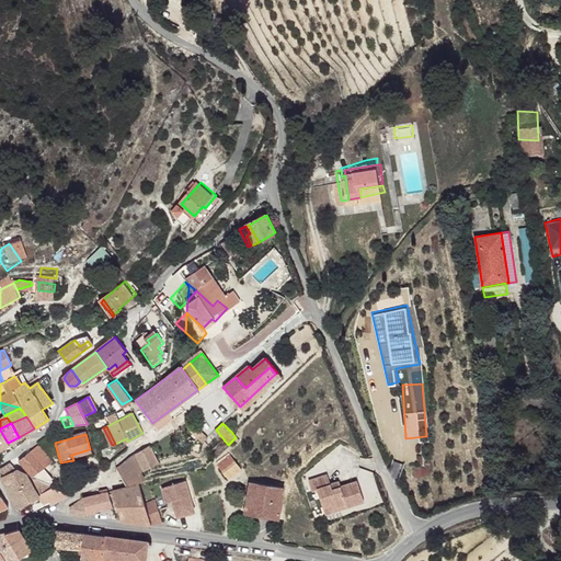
[(148,445),(128,455),(137,472),(157,461),(149,447),(148,445)]
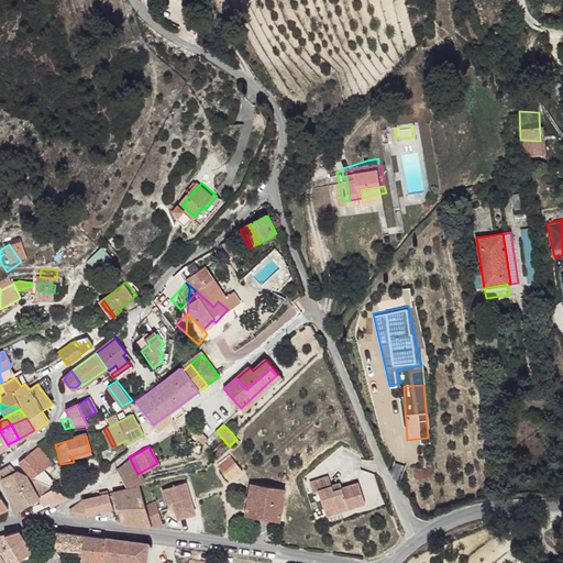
[(40,449),(18,462),(31,477),(55,465),(40,449)]
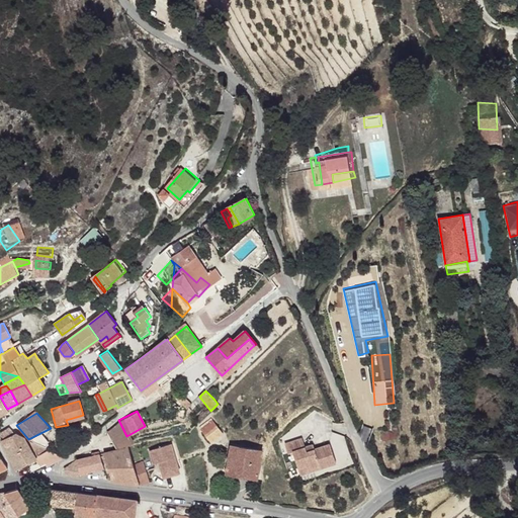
[(83,415),(66,420),(68,425),(84,419),(83,415)]
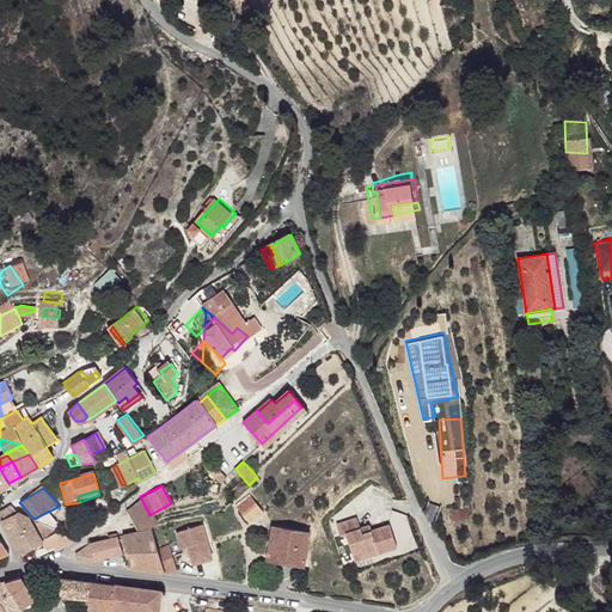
[(140,496),(126,509),(138,526),(148,524),(153,521),(150,515),(140,496)]
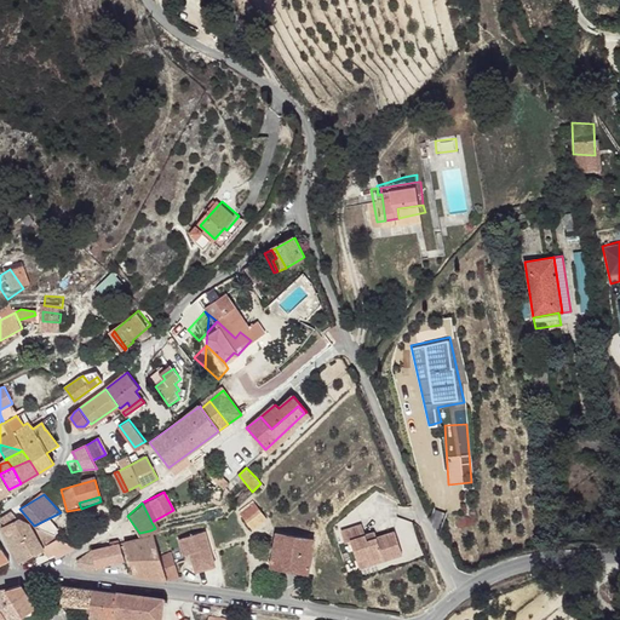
[(241,515),(252,530),(267,518),(256,503),(241,515)]
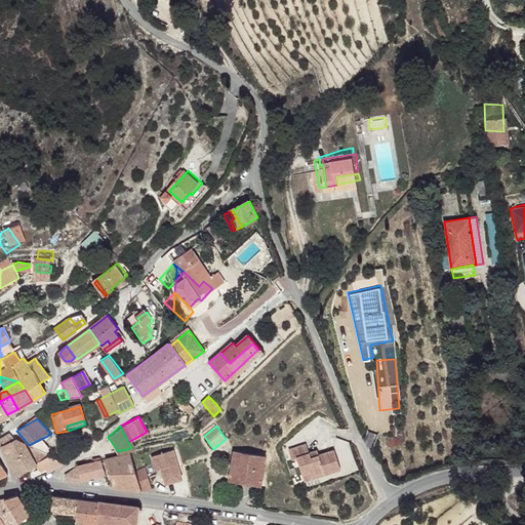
[(7,436),(0,439),(0,445),(0,446),(13,439),(7,436)]
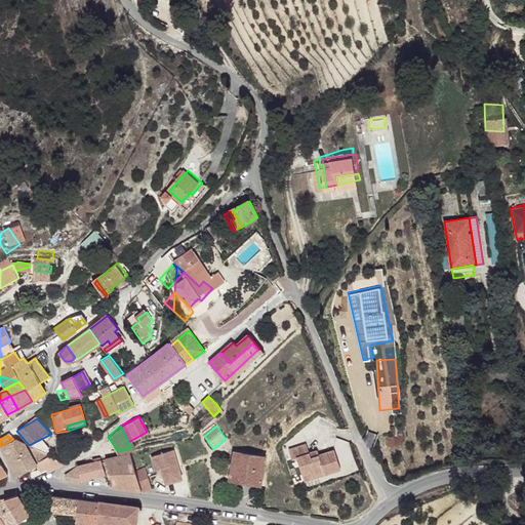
[(13,439),(0,446),(15,475),(36,466),(34,461),(27,448),(25,444),(13,439)]
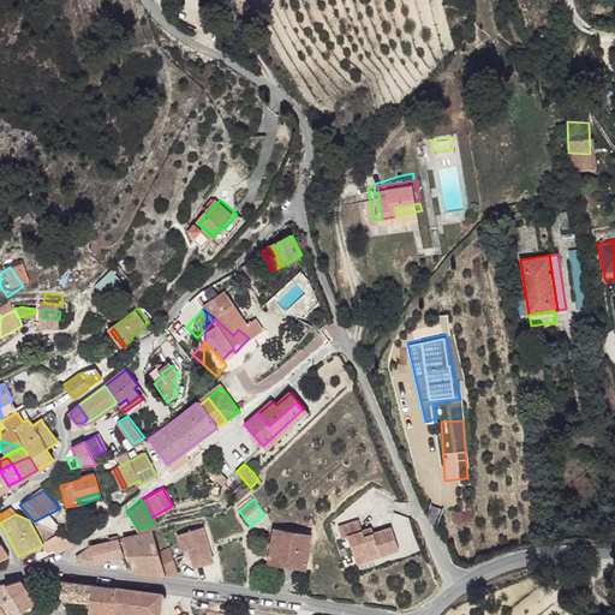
[(358,519),(338,526),(341,537),(347,536),(356,562),(399,548),(392,526),(374,532),(363,536),(362,530),(358,519)]
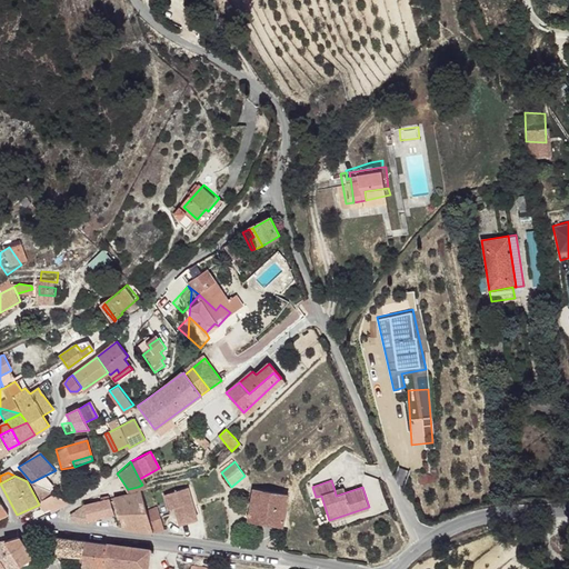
[(186,483),(161,490),(166,505),(172,503),(177,521),(193,517),(186,483)]
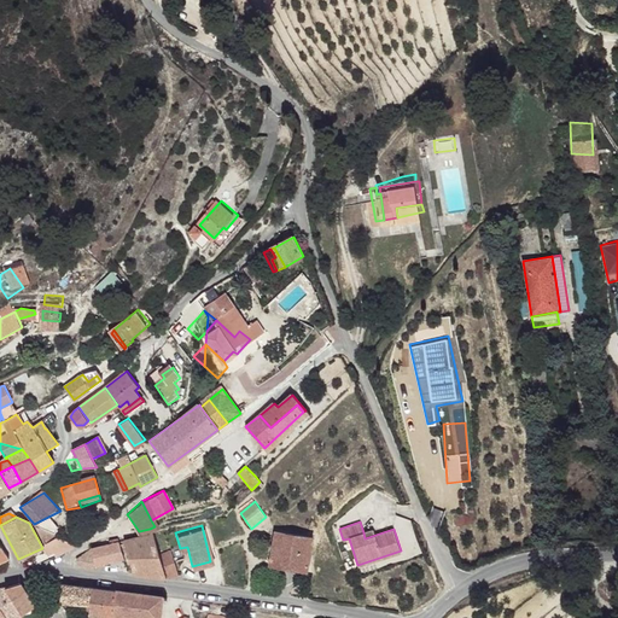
[(33,526),(31,528),(40,543),(52,537),(33,526)]
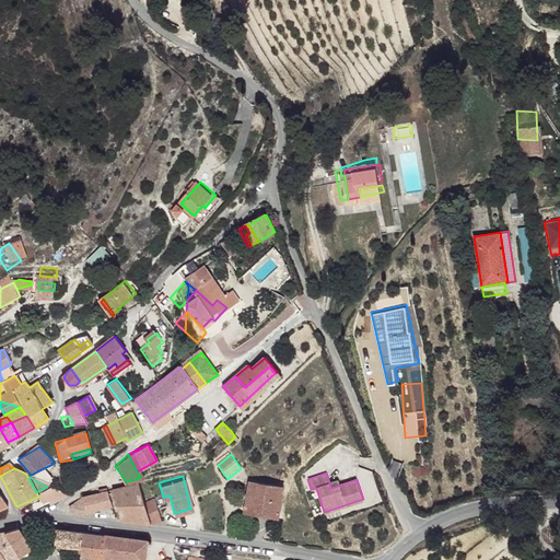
[(249,481),(244,513),(255,515),(255,511),(279,514),(282,487),(249,481)]
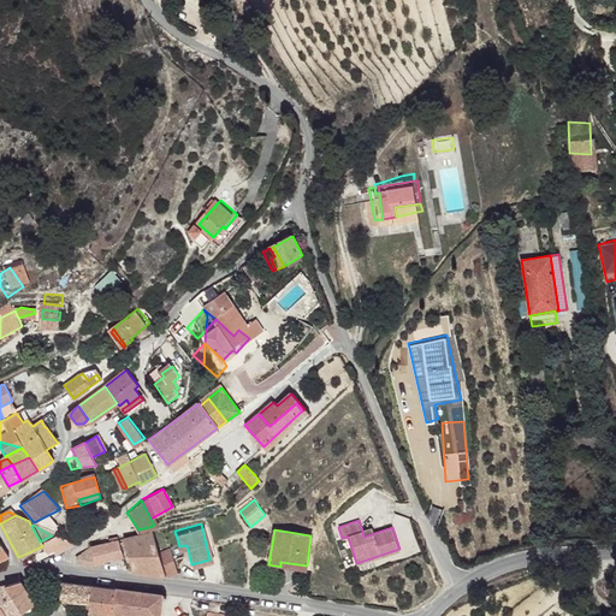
[(150,531),(120,538),(132,572),(165,576),(157,551),(150,531)]
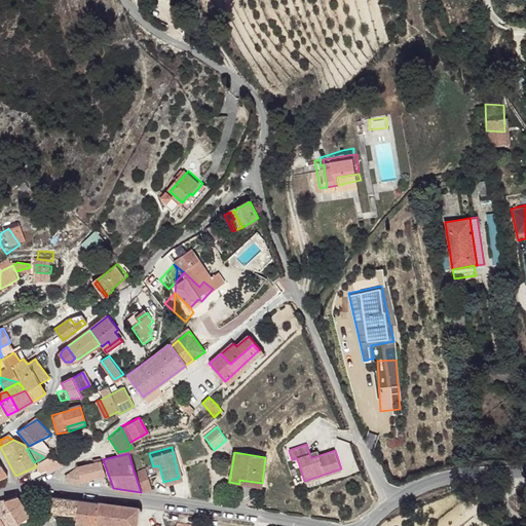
[(44,457),(34,462),(36,466),(38,470),(40,468),(50,464),(46,458),(44,457)]
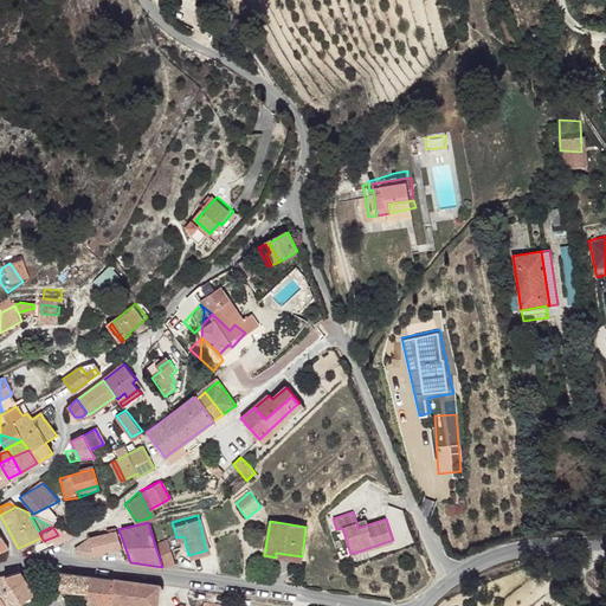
[(58,535),(46,540),(47,545),(53,541),(56,546),(72,539),(53,528),(58,535)]
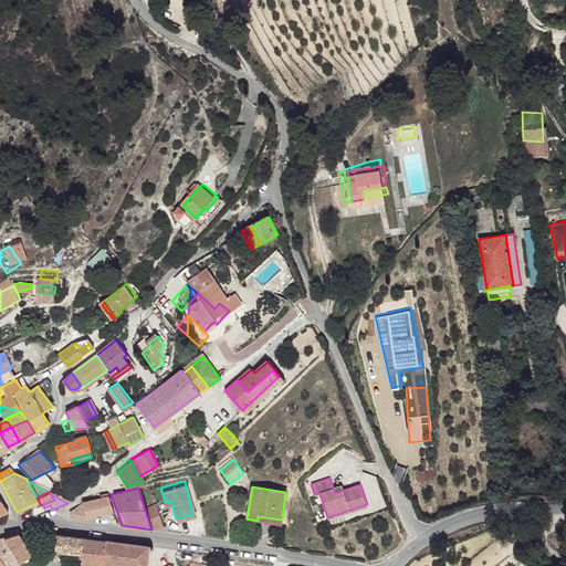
[(107,495),(82,501),(82,503),(85,516),(85,520),(95,517),(93,513),(112,507),(107,495)]
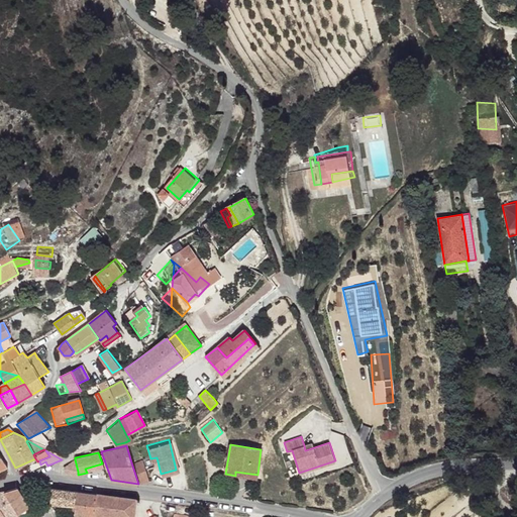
[(62,473),(78,475),(78,472),(75,459),(71,461),(62,467),(62,473)]
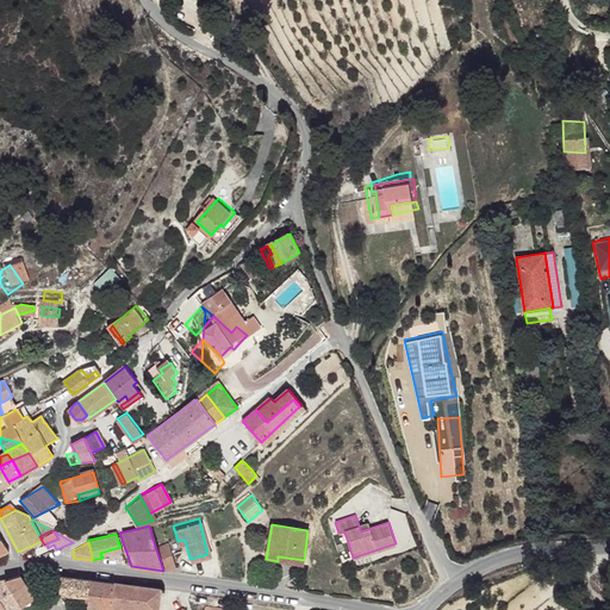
[(166,543),(155,546),(163,571),(174,566),(166,543)]
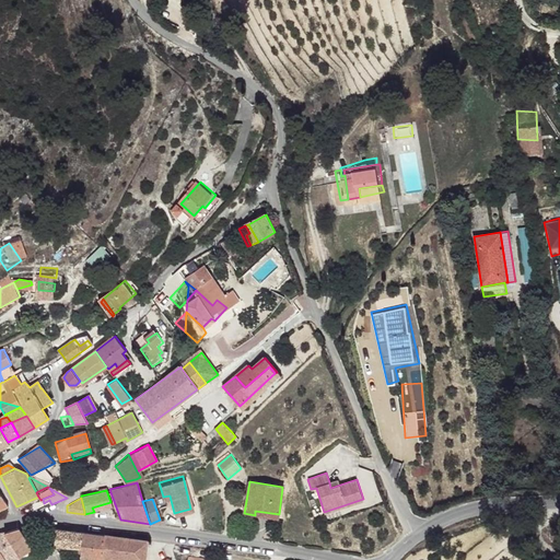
[(111,502),(92,508),(94,512),(112,508),(111,502)]
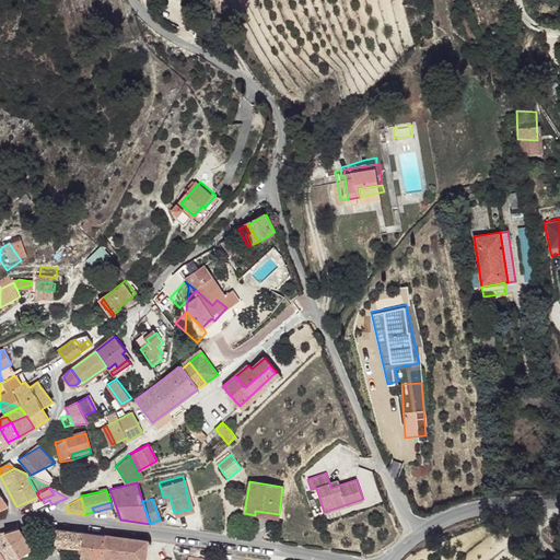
[(18,527),(3,532),(13,547),(18,544),(24,538),(18,527)]
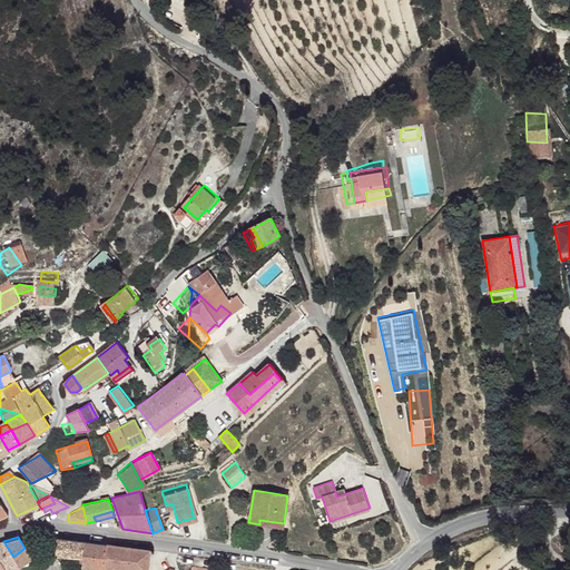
[(41,554),(52,554),(55,539),(40,537),(39,552),(41,554)]
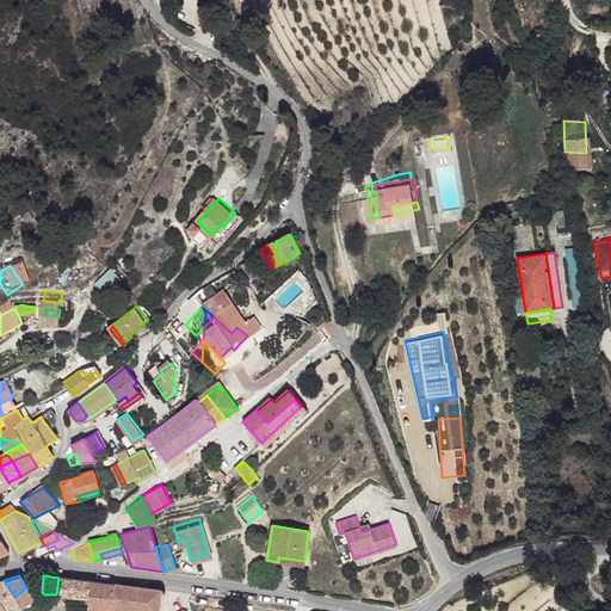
[(59,578),(56,594),(86,598),(85,606),(96,608),(96,610),(112,610),(113,608),(115,584),(113,582),(59,578)]
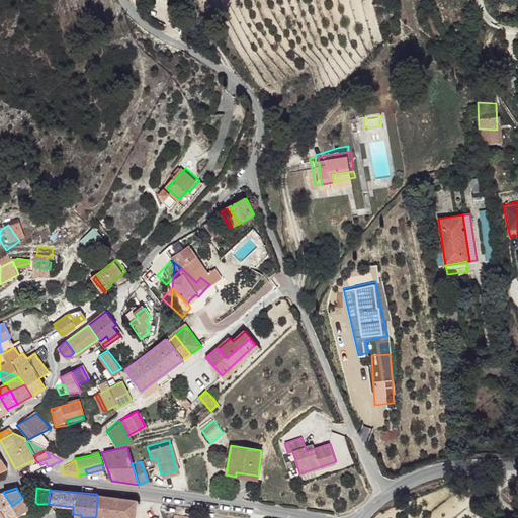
[(3,492),(0,492),(0,510),(5,517),(12,517),(17,514),(12,506),(3,492)]
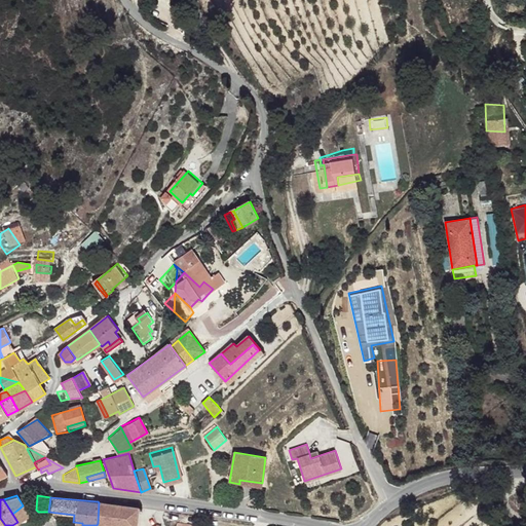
[(118,524),(99,502),(98,523),(118,524)]
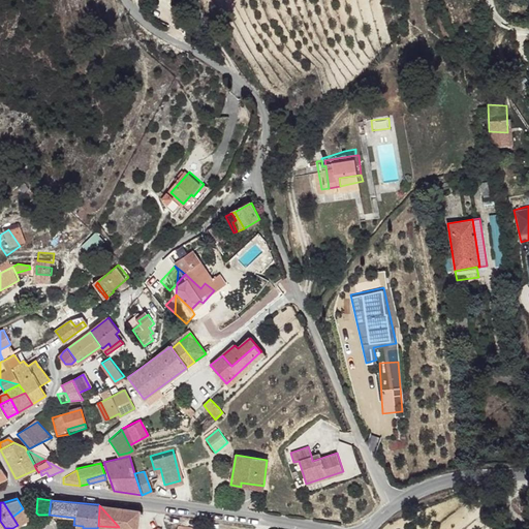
[(138,528),(141,509),(99,505),(119,527),(118,528),(138,528)]
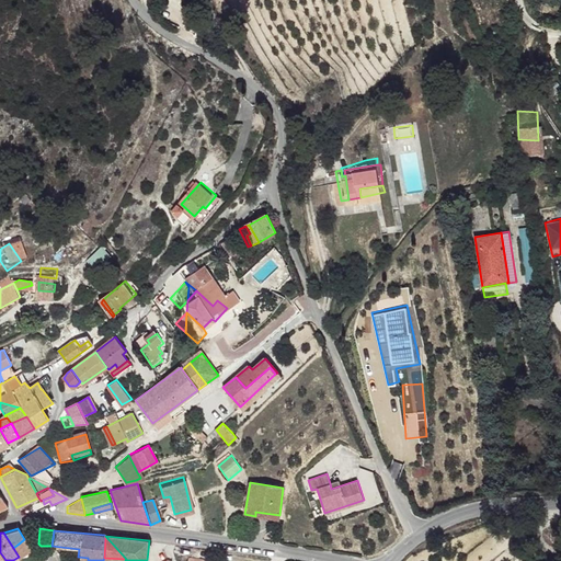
[(24,539),(18,545),(24,553),(31,549),(24,539)]
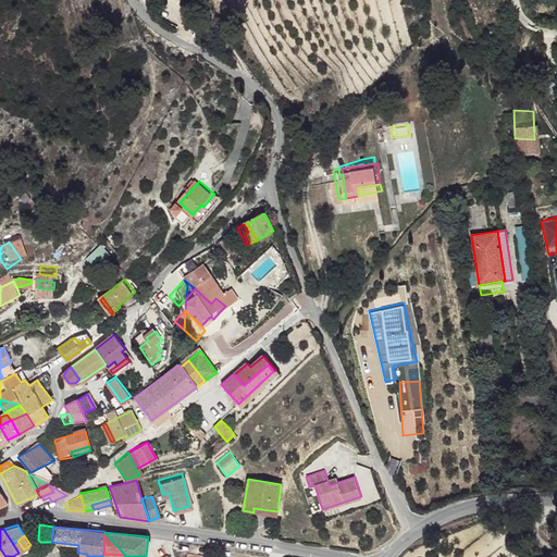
[(13,544),(19,553),(24,549),(17,541),(13,544)]
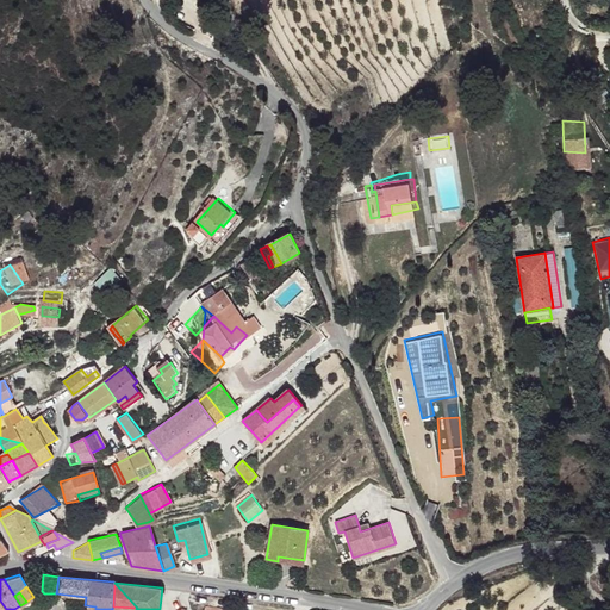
[(63,609),(56,593),(47,597),(53,609),(63,609)]
